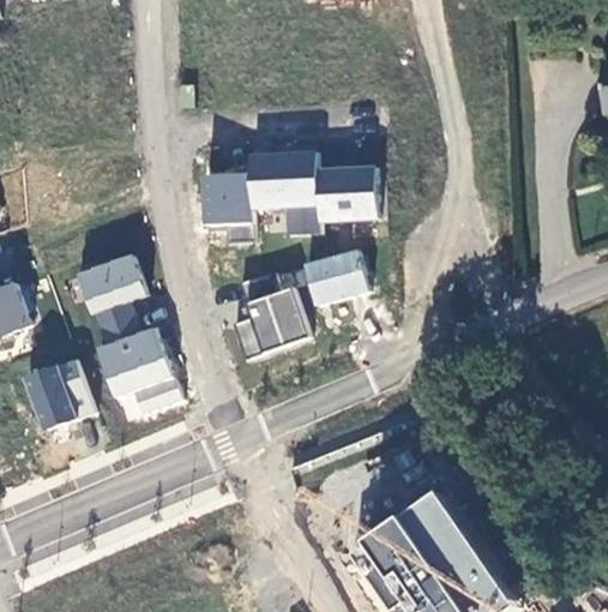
[(190,107),(188,85),(175,85),(178,107),(190,107)]
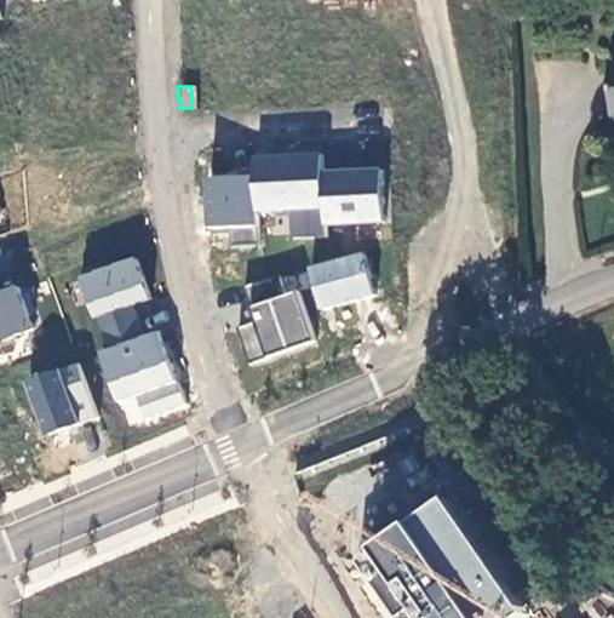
[(317,154),(248,156),(250,176),(252,211),(286,210),(287,238),(321,236),(320,224),(317,172),(317,154)]
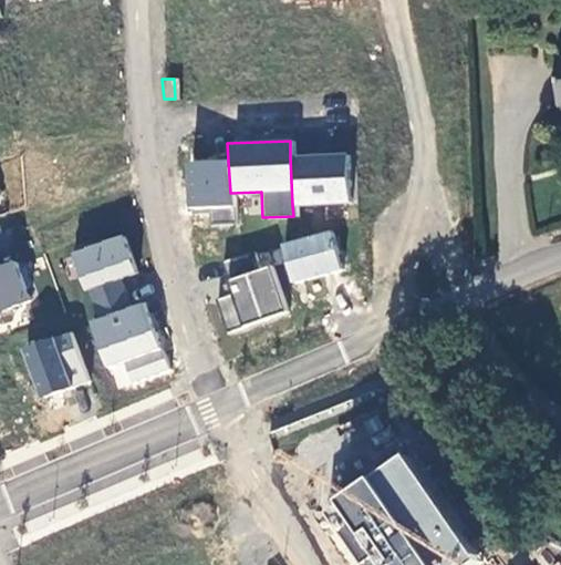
[(290,157),(292,205),(346,203),(344,154),(290,157)]
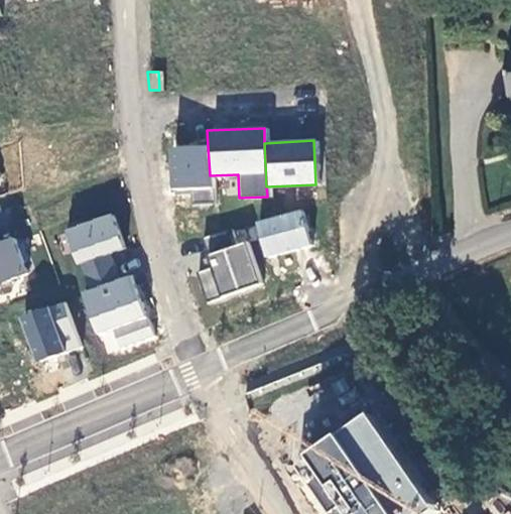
[(210,175),(208,146),(169,148),(171,195),(187,194),(187,206),(212,205),(210,175)]
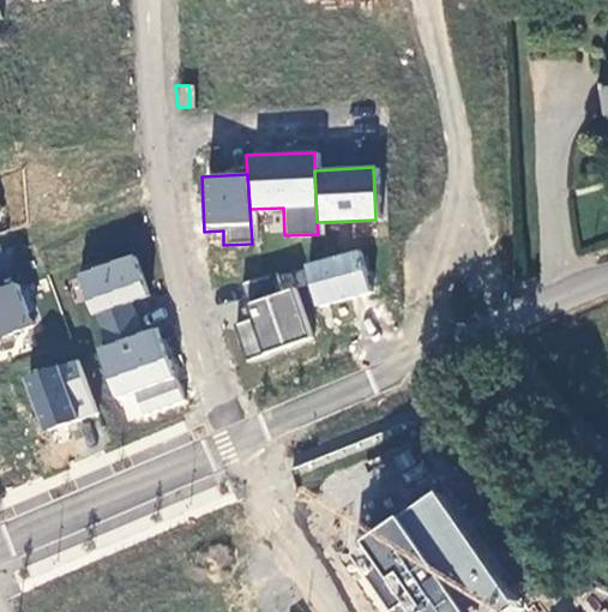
[(355,250),(302,264),(313,307),(366,292),(355,250)]
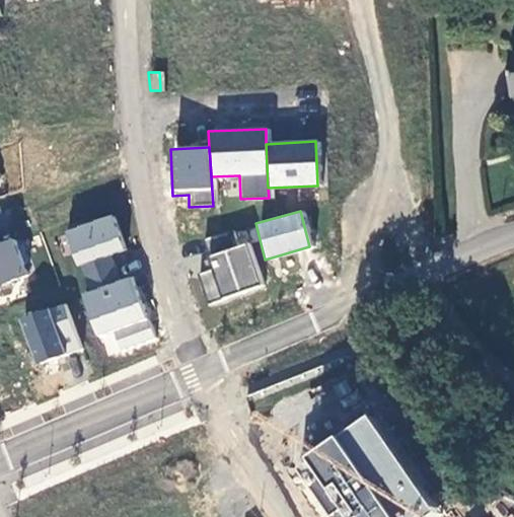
[(86,218),(63,226),(86,291),(116,281),(105,253),(121,248),(109,216),(88,223),(86,218)]
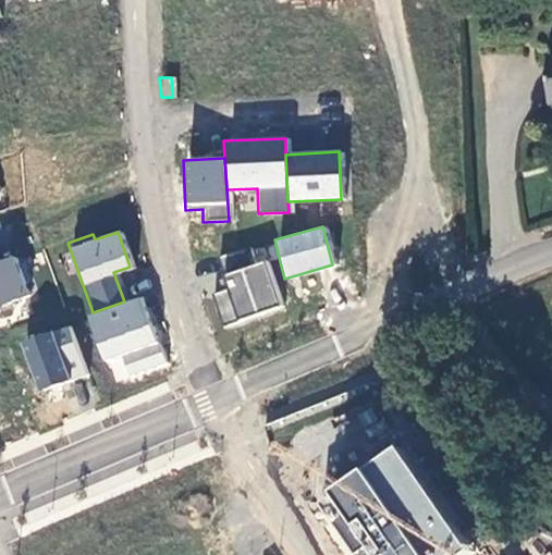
[(246,247),(215,256),(225,287),(208,293),(219,327),(279,306),(262,261),(253,266),(246,247)]
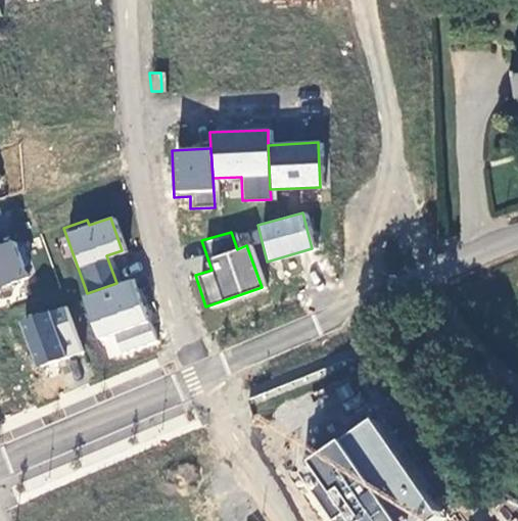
[(0,297),(24,290),(6,237),(0,239),(0,297)]
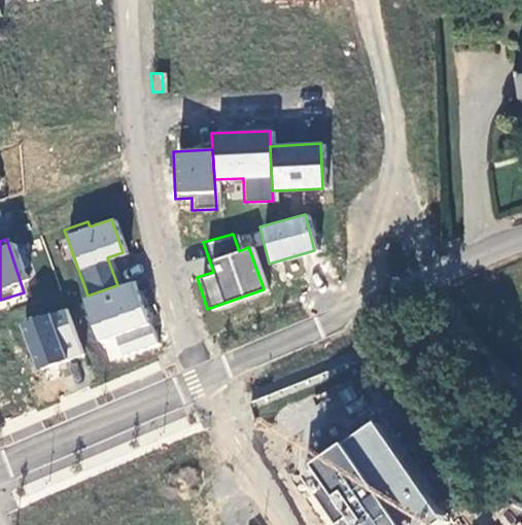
[(153,343),(130,280),(117,285),(88,295),(81,298),(96,341),(112,336),(118,355),(153,343)]
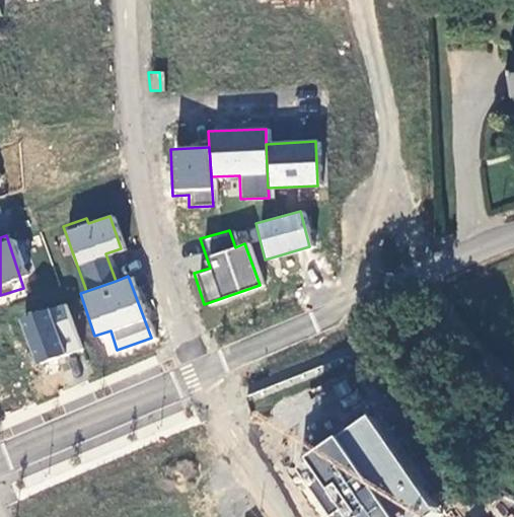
[(78,348),(61,303),(19,318),(35,364),(78,348)]
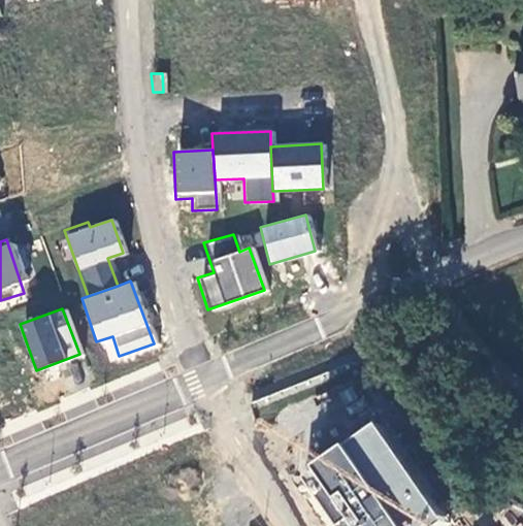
[(447,525),(448,525),(377,426),(300,480),(332,525),(447,525)]
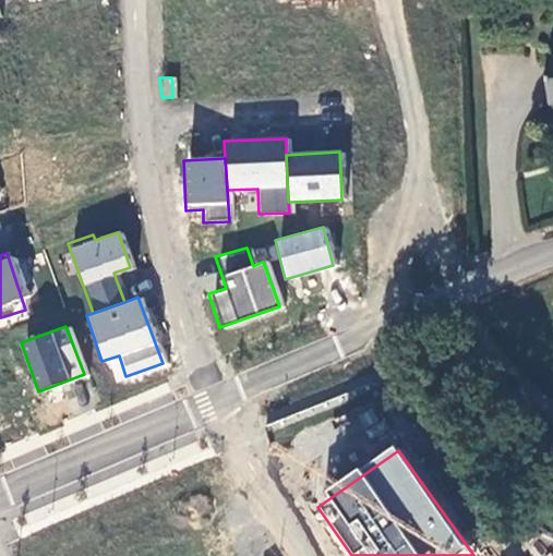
All buildings are outlined.
